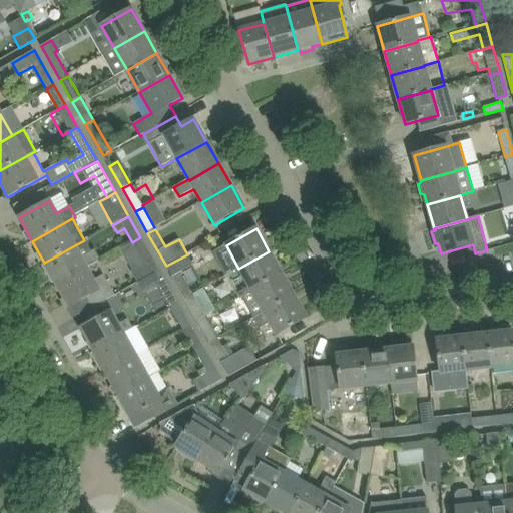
[(130,272),(137,284),(159,271),(140,237),(132,242),(120,248),(133,271),(130,272)]
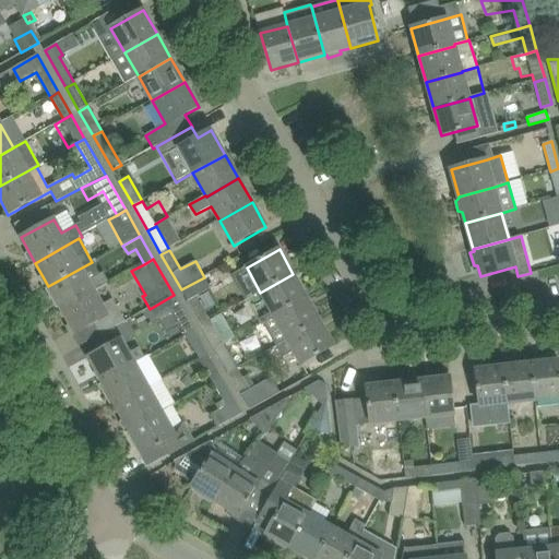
[(57,300),(62,310),(94,292),(110,284),(104,272),(99,274),(92,262),(48,286),(49,287),(47,290),(52,300),(57,300)]
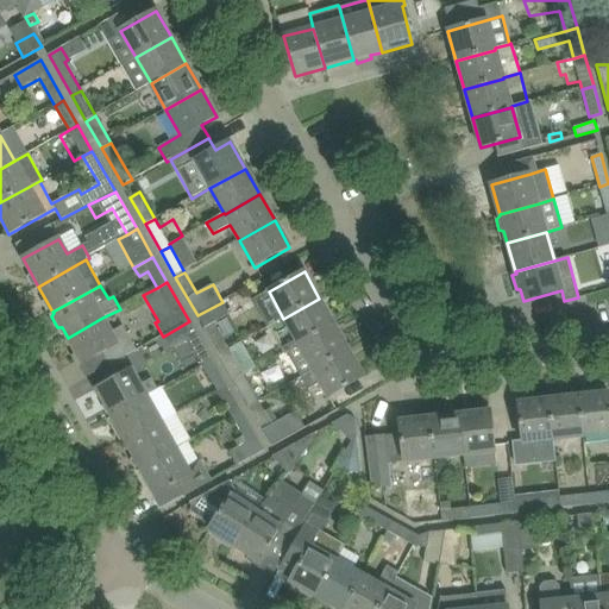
[(283,319),(297,344),(299,345),(334,325),(319,299),(283,319)]
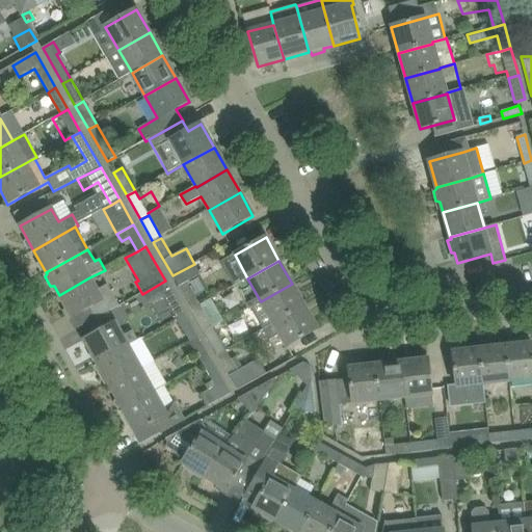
[(173,275),(191,310),(200,304),(187,282),(201,274),(194,264),(173,275)]
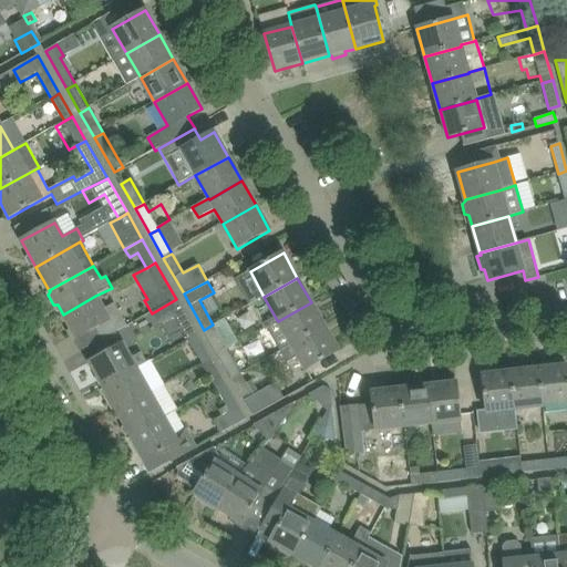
[(95,296),(63,315),(76,340),(96,329),(103,340),(122,329),(127,326),(115,303),(104,310),(95,296)]
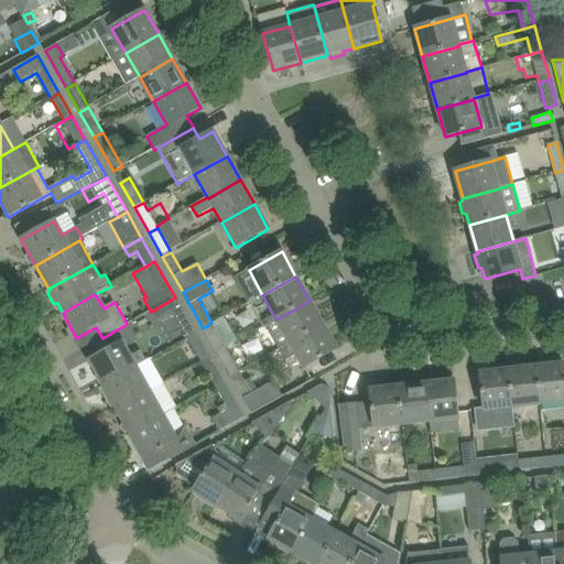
[(173,313),(187,339),(196,334),(175,297),(151,312),(156,323),(173,313)]
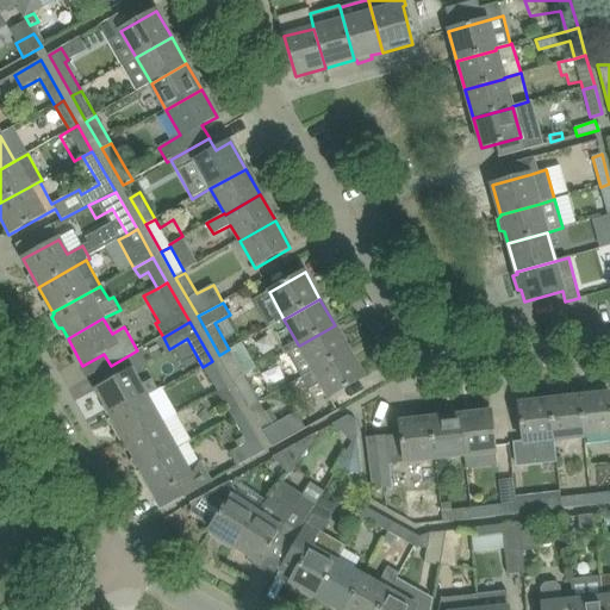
[(286,352),(302,378),(313,372),(349,352),(335,325),(299,346),(298,344),(286,352)]
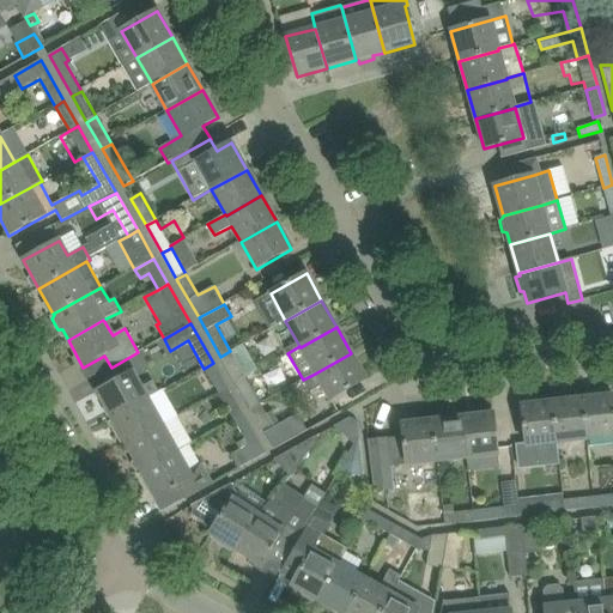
[(236,382),(246,377),(258,370),(243,344),(230,351),(220,357),(236,382)]
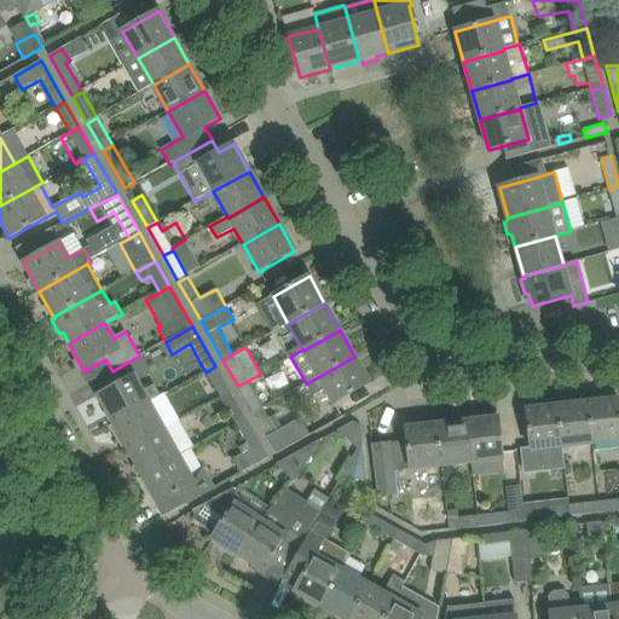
[(318,377),(306,383),(313,395),(325,388),(334,404),(370,383),(354,357),(318,377)]
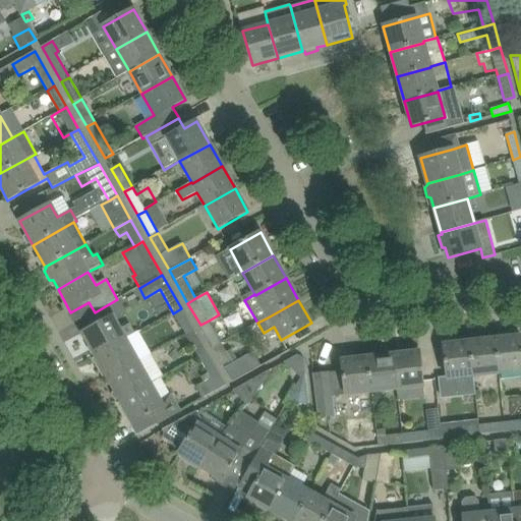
[(173,313),(185,336),(194,331),(181,308),(173,313)]
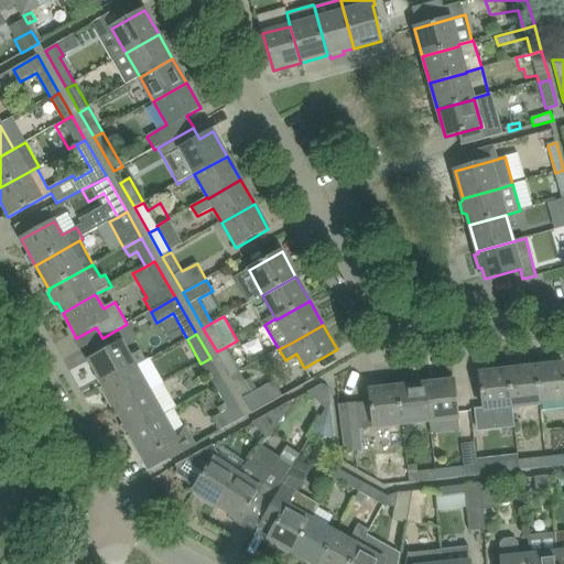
[(89,360),(104,386),(147,361),(140,349),(129,356),(121,343),(89,360)]
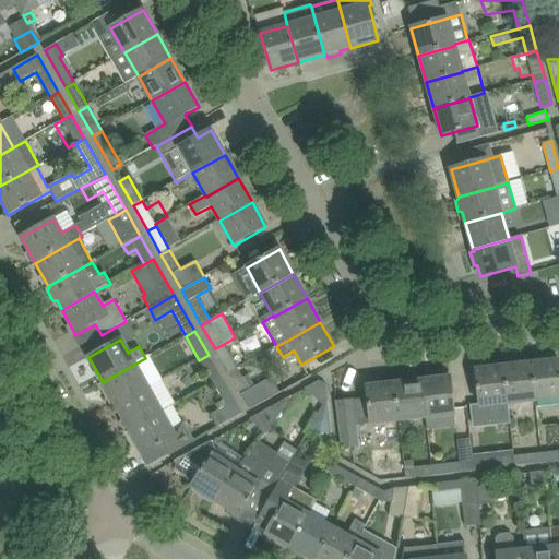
[(215,348),(229,373),(238,369),(224,344),(215,348)]
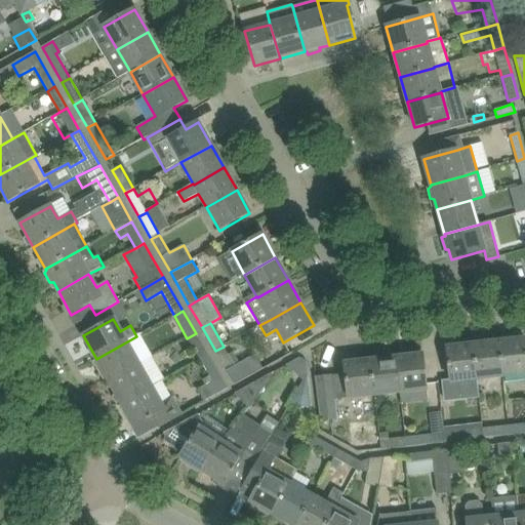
[(187,338),(200,361),(208,356),(196,333),(187,338)]
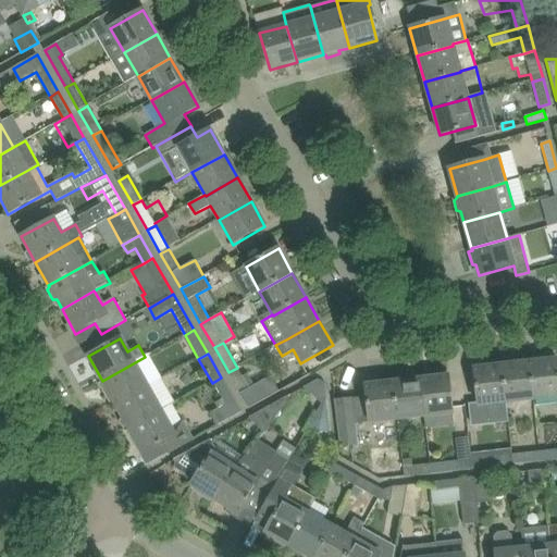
[(556,358),(555,359),(553,356),(542,357),(541,361),(529,362),(533,399),(556,396),(556,358)]
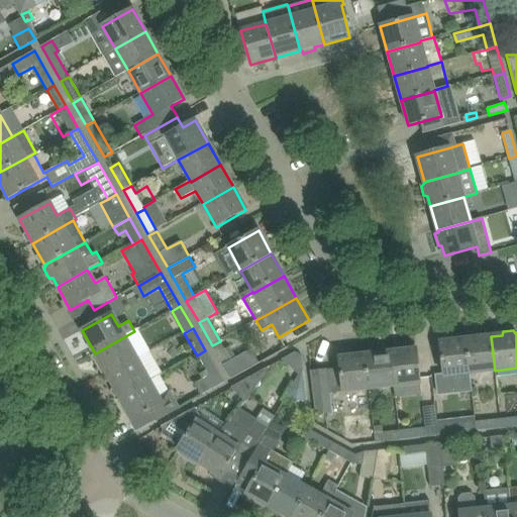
[(491,336),(466,339),(471,374),(495,371),(491,336)]
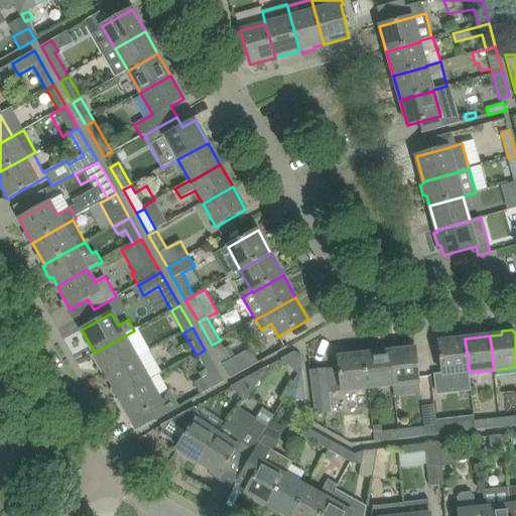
[(107,375),(136,359),(124,337),(95,353),(95,354),(93,355),(93,358),(97,366),(100,367),(102,366),(107,375)]
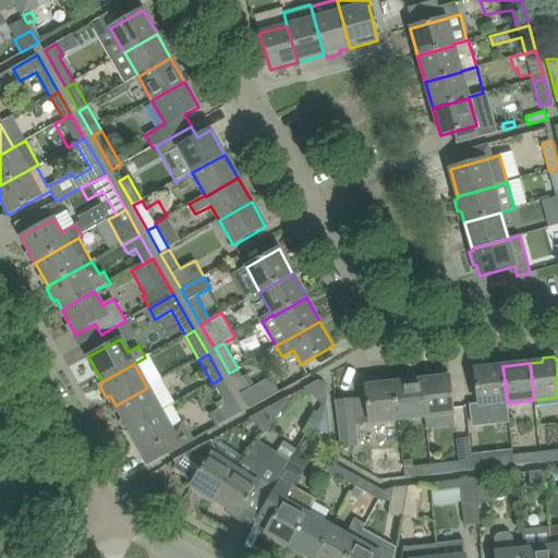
[(508,403),(502,366),(475,370),(480,407),(508,403)]
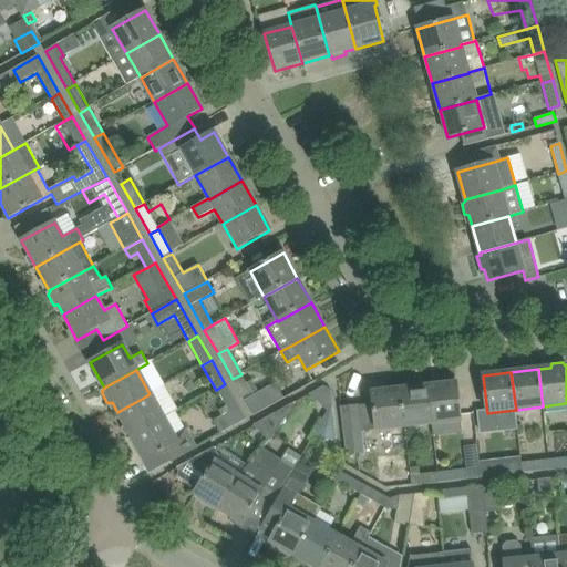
[(241,374),(233,379),(247,404),(254,416),(285,399),(276,383),(254,397),(241,374)]
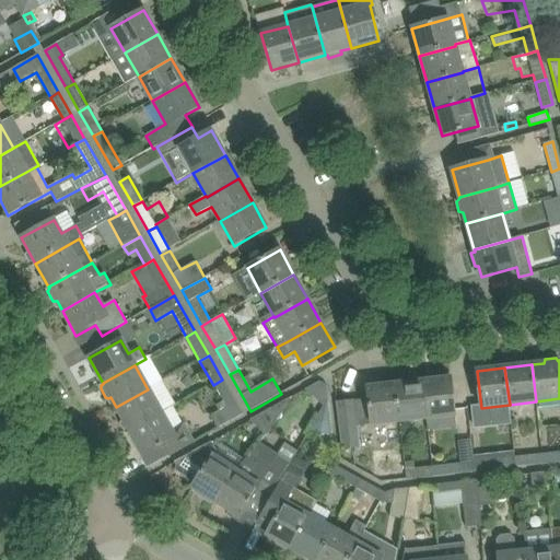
[(451,378),(423,382),(428,419),(455,416),(451,378)]
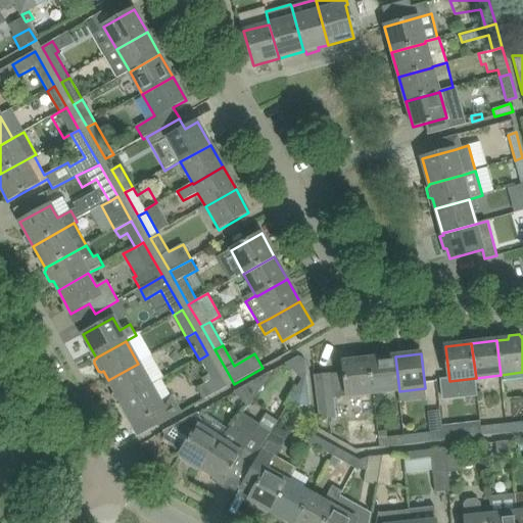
[(207,354),(199,360),(211,381),(197,389),(204,400),(227,388),(207,354)]
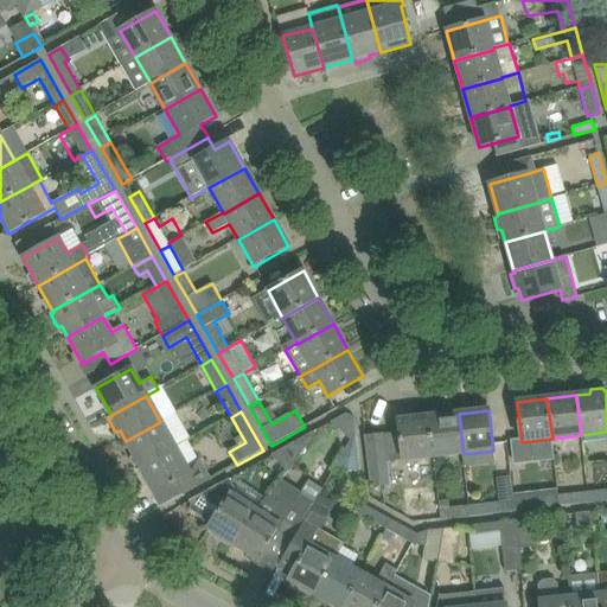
[(126,441),(140,467),(187,441),(191,439),(177,413),(126,441)]
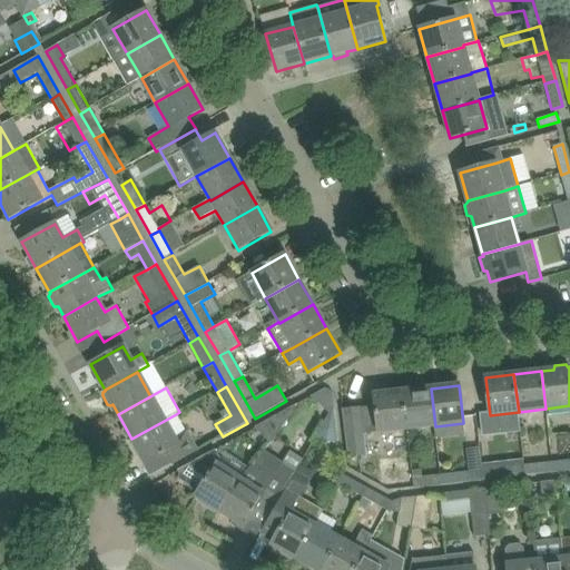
[(431,389),(403,392),(408,430),(435,426),(431,389)]
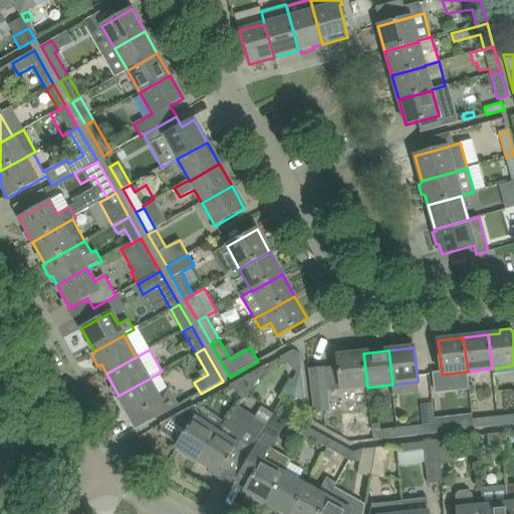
[(367,388),(363,353),(337,356),(341,391),(367,388)]
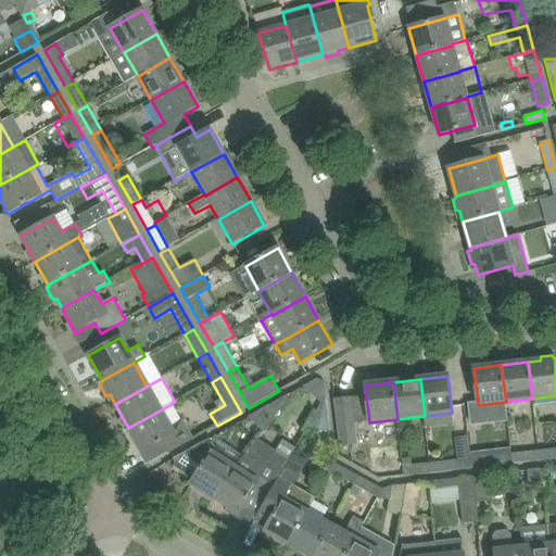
[(287,396),(250,417),(263,431),(289,397),(287,396)]
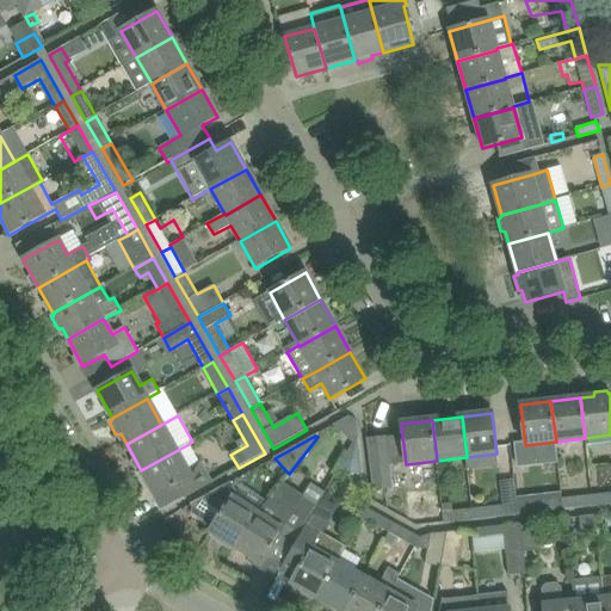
[(350,475),(362,474),(357,437),(338,469),(350,475)]
